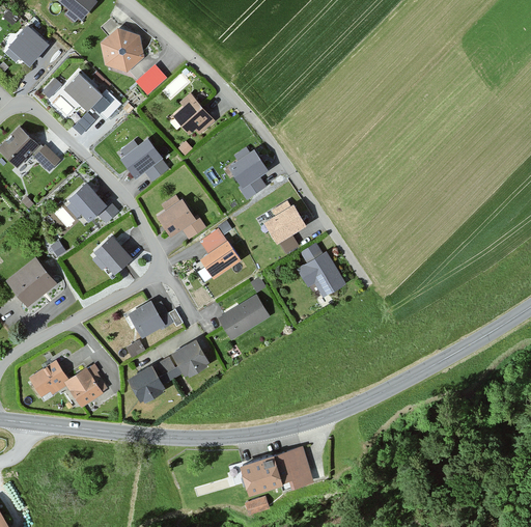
[(96,1),(94,0),(56,0),(66,9),(63,14),(77,25),(96,1)]
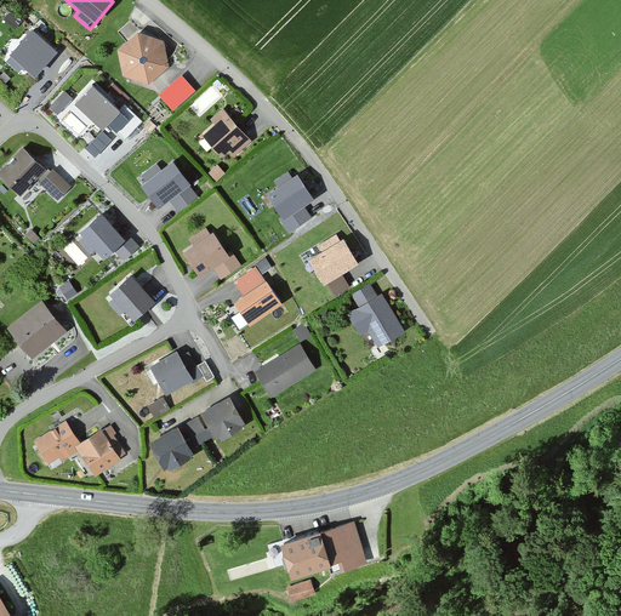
[(57,51),(32,29),(4,61),(17,73),(23,66),(34,75),(57,51)]
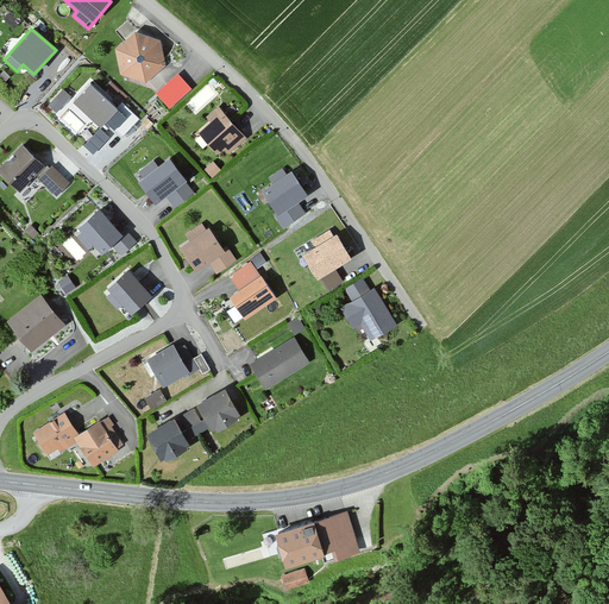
[(135,33),(113,50),(120,76),(144,85),(164,67),(159,41),(135,33)]
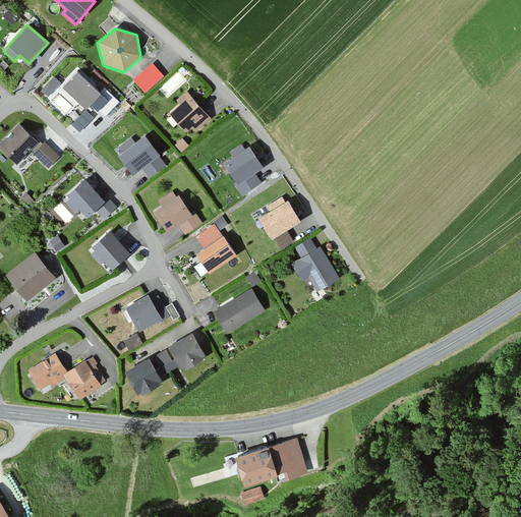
[(150,63),(131,78),(142,93),(161,77),(150,63)]
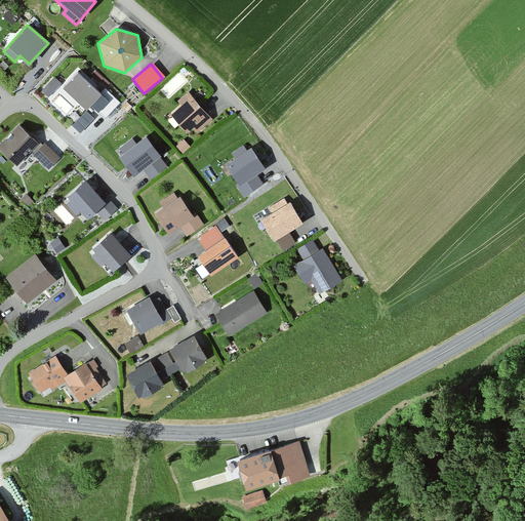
[(76,71),(62,86),(86,110),(92,105),(105,117),(118,103),(105,89),(101,93),(76,71)]
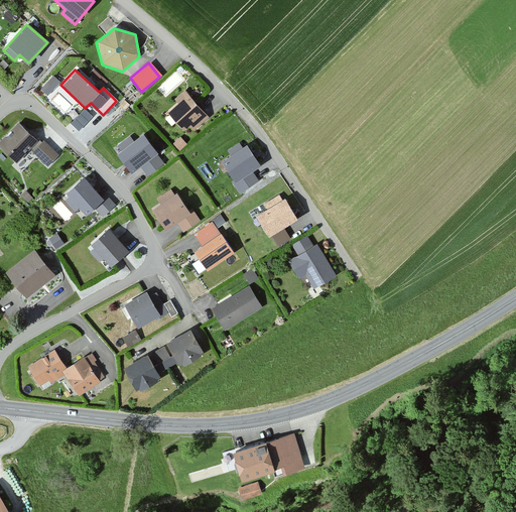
[(52,76),(39,89),(48,98),(60,85),(52,76)]
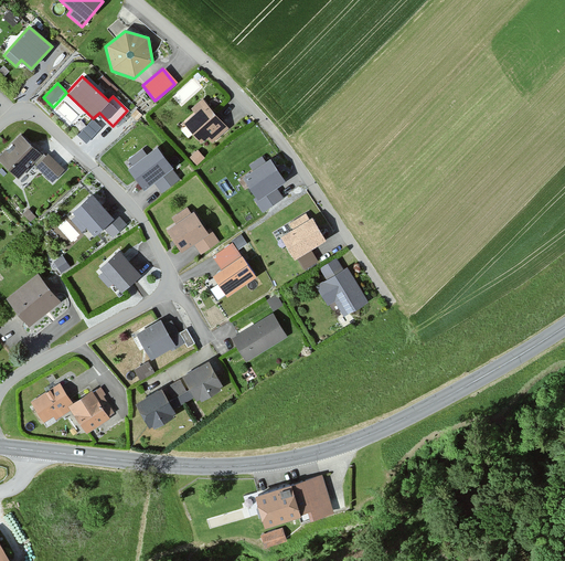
[(190,109),(194,115),(179,128),(189,140),(194,136),(200,143),(205,138),(211,145),(228,130),(202,98),(190,109)]
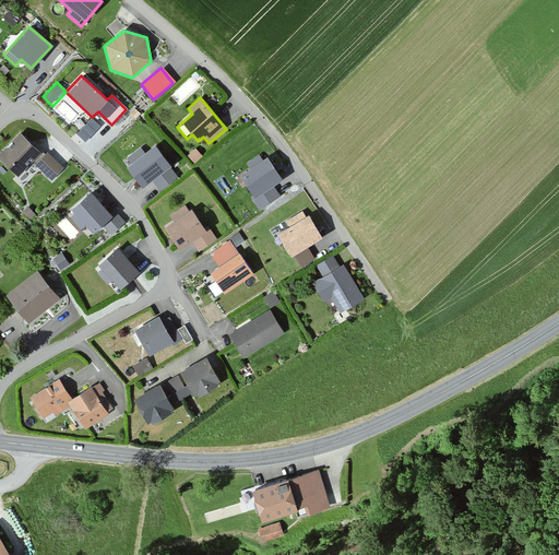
[(78,132),(85,142),(102,130),(95,120),(78,132)]
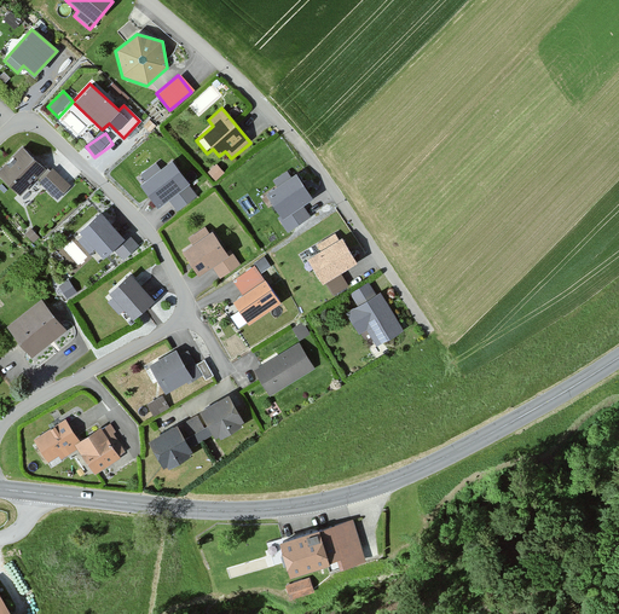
[(23,146),(0,168),(0,178),(18,197),(46,171),(23,146)]
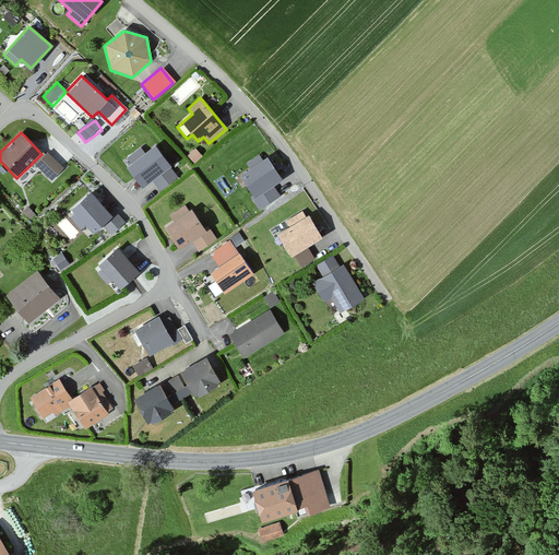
[(141,145),(125,156),(129,163),(125,166),(140,188),(155,178),(161,188),(177,177),(156,145),(145,152),(141,145)]
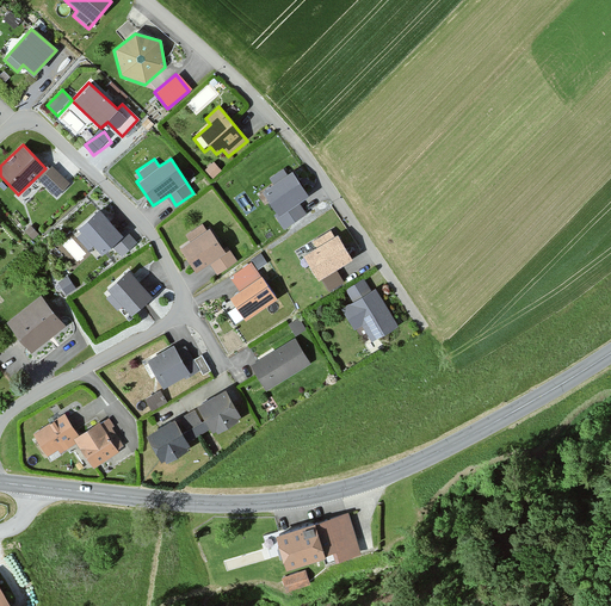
[(51,166),(38,179),(56,197),(69,183),(51,166)]
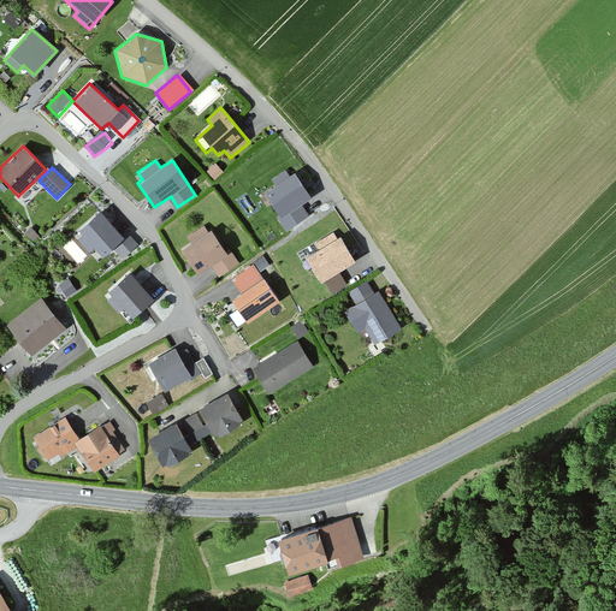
[(295,173),(264,194),(286,231),(308,217),(301,206),(312,199),(295,173)]
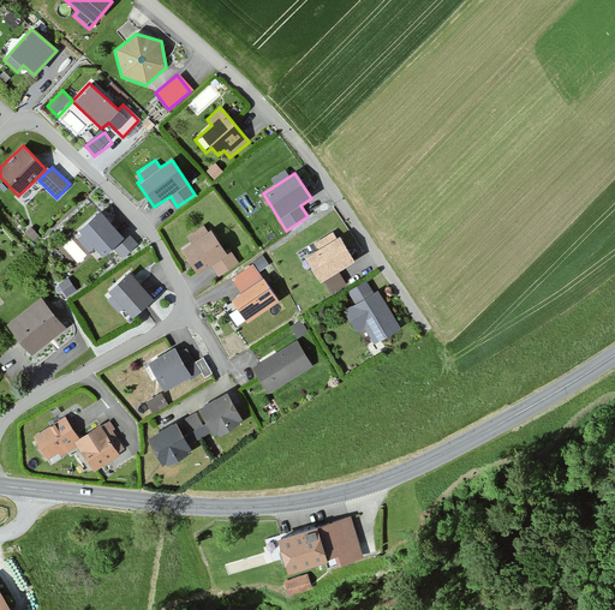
[(100,210),(78,228),(83,234),(78,239),(89,252),(94,249),(102,259),(114,250),(121,258),(137,245),(126,232),(121,235),(100,210)]
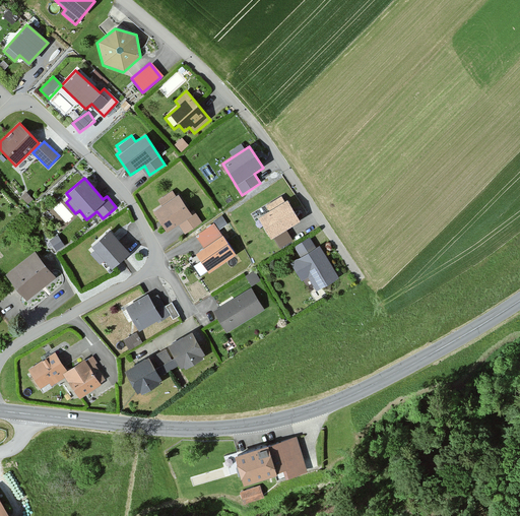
[(173,191),(158,199),(163,206),(155,211),(168,232),(180,223),(185,233),(201,222),(193,209),(190,211),(179,192),(175,194),(173,191)]
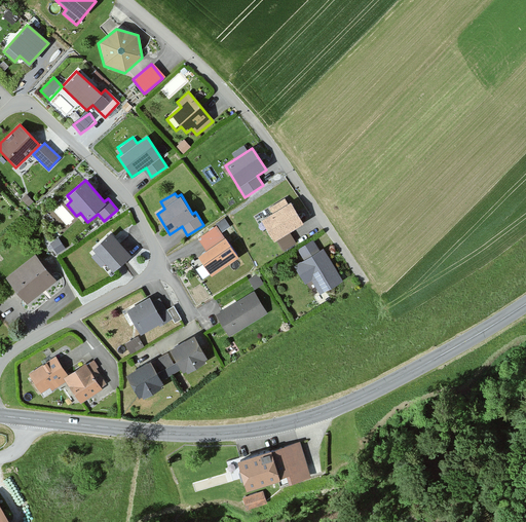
[(291,201),(261,218),(274,241),(304,225),(291,201)]
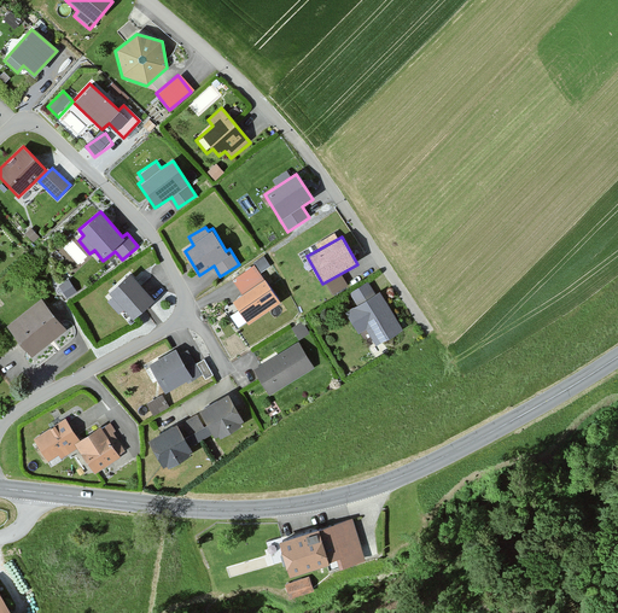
[(73,240),(63,247),(76,266),(87,257),(73,240)]
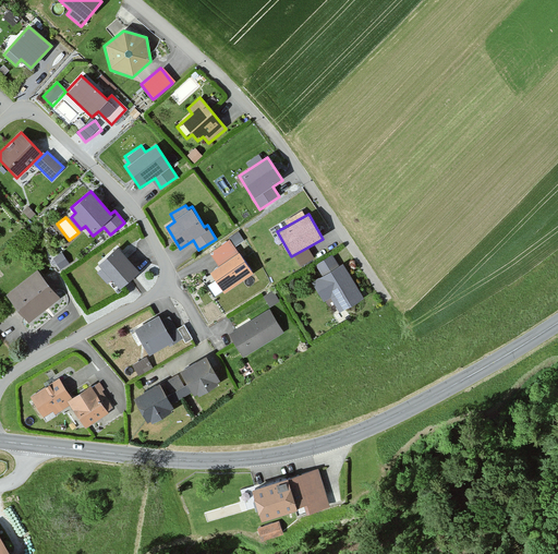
[(219,267),(210,273),(225,293),(254,274),(230,239),(209,253),(219,267)]
